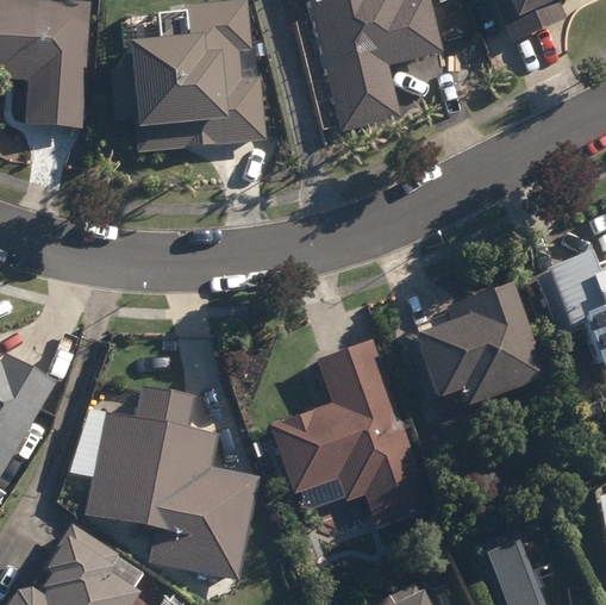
[(25,123),(82,126),(89,1),(72,0),(0,0),(0,75),(27,78),(25,123)]
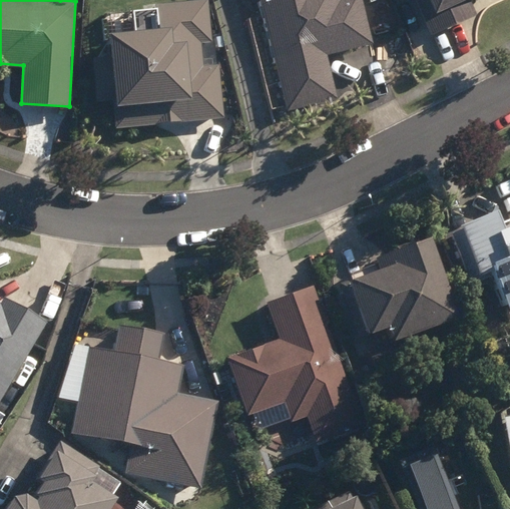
[(135,31),(108,34),(110,55),(93,56),(97,100),(114,98),(115,125),(223,115),(218,62),(202,63),(200,41),(211,39),(207,0),(168,0),(155,1),(155,7),(133,9),(135,31)]
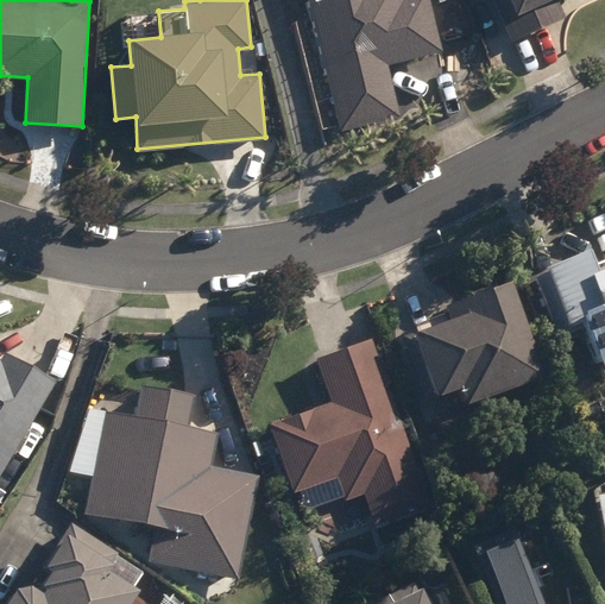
[(309,0),(340,129),(399,114),(386,63),(442,50),(429,0),(309,0)]
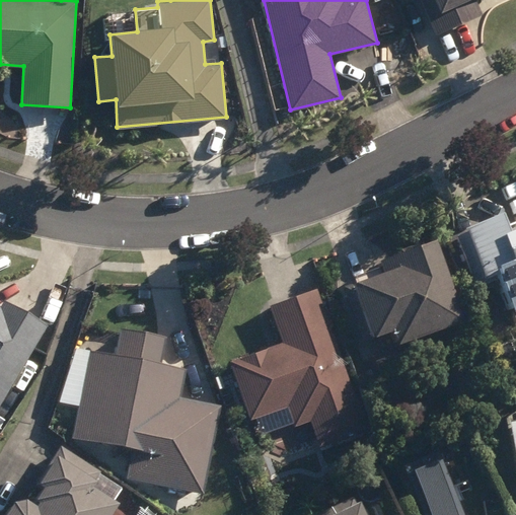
[(421,0),(436,32),(482,13),(475,0),(421,0)]
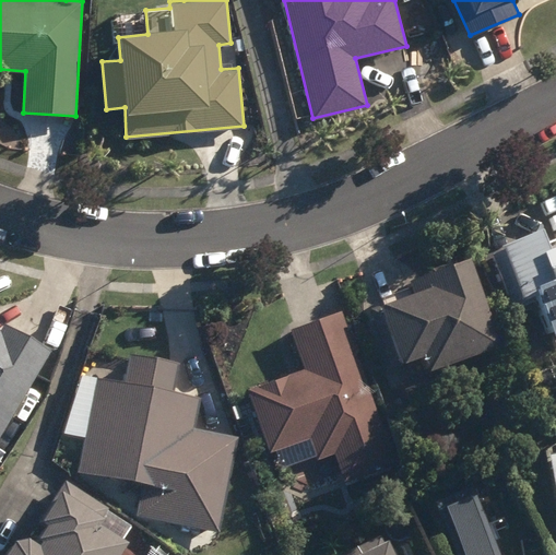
[(294,99),(297,115),(305,114),(302,97),(294,99)]
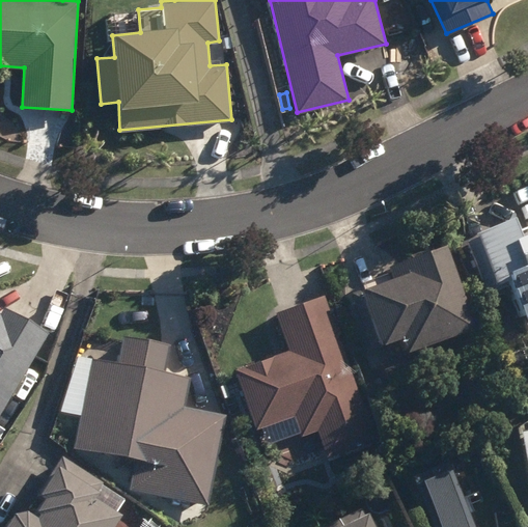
[(488,292),(512,282),(527,317),(527,227),(519,231),(516,223),(468,242),(488,292)]
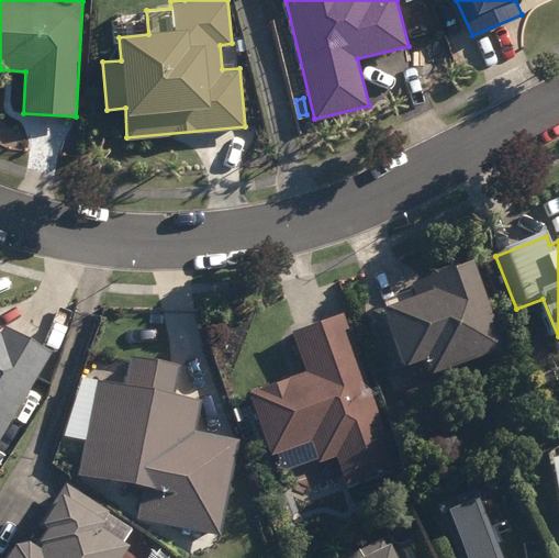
[(432,276),(410,283),(414,297),(382,308),(382,305),(370,310),(391,367),(401,363),(402,368),(423,361),(428,374),(431,372),(503,347),(472,261),(466,264),(458,260),(435,268),(432,276)]
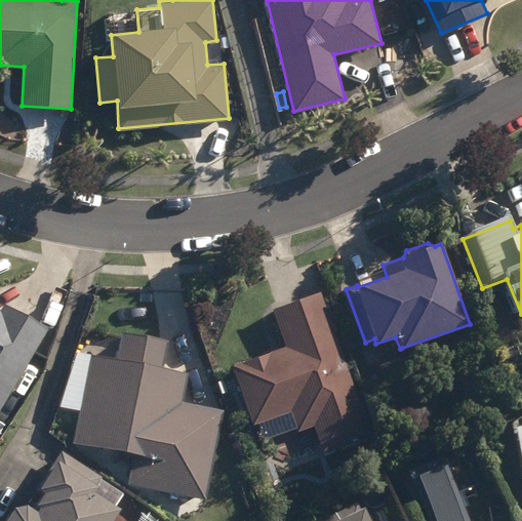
[(316,425),(324,449),(370,433),(321,291),(273,309),(286,347),(233,365),(253,425),(291,411),(298,430),(316,425)]
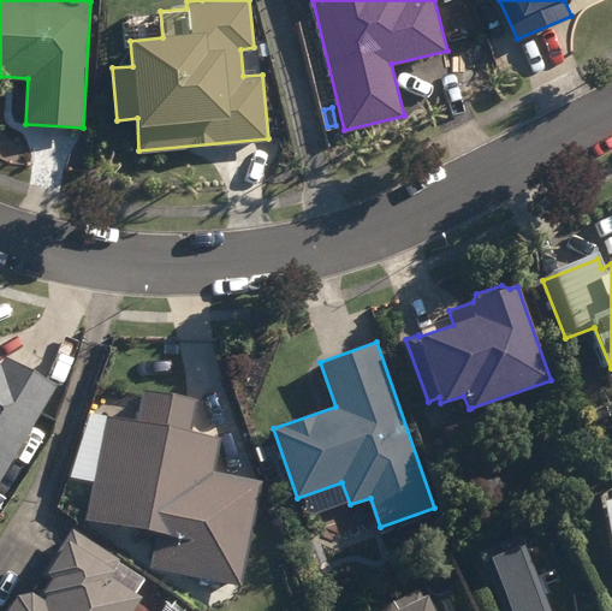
[(0,480),(57,386),(5,356),(1,362),(0,362),(0,480)]
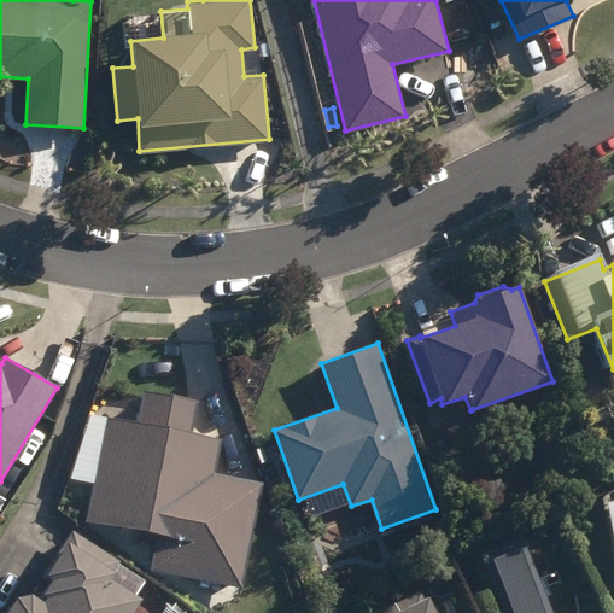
[(151,566),(241,585),(263,482),(215,472),(221,439),(192,433),(198,402),(144,391),(138,424),(107,418),(86,520),(157,535),(151,566)]
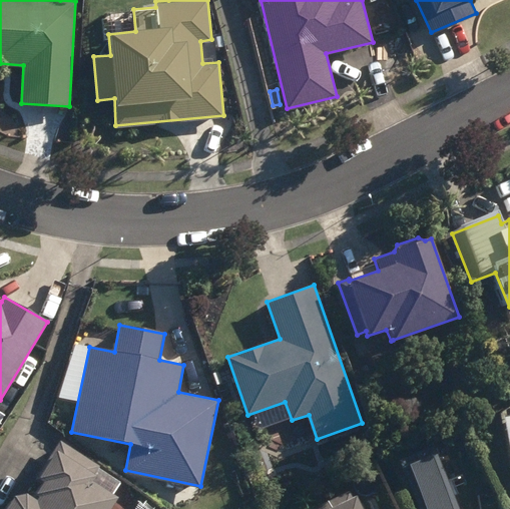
[(368,352),(373,366),(398,356),(393,342),(368,352)]
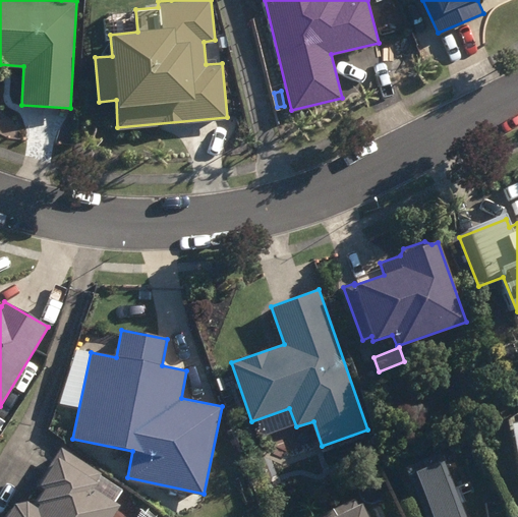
[(61,447),(36,485),(42,489),(30,508),(22,505),(11,505),(3,516),(109,516),(116,506),(91,490),(102,472),(61,447)]
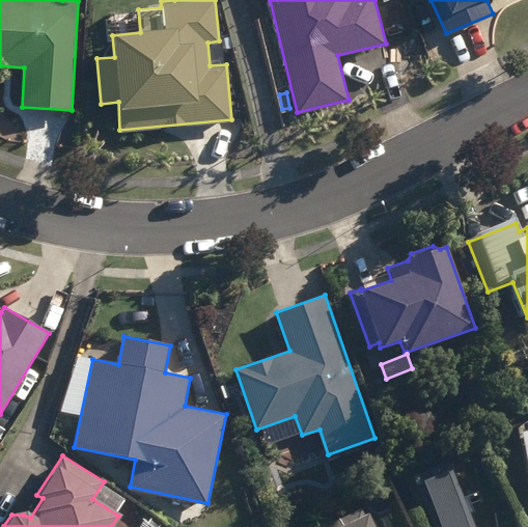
[(370,526),(362,508),(358,509),(323,526),(370,526)]
